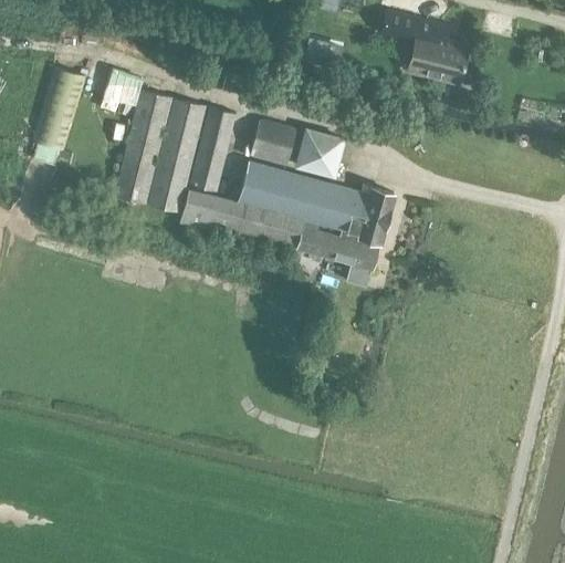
[(318,0),(317,8),(336,12),(338,0),(318,0)]
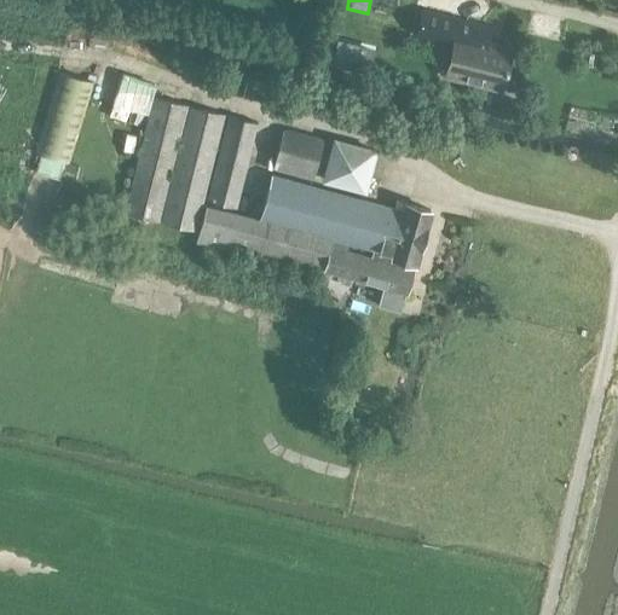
[(446,79),(503,92),(513,52),(456,38),(446,79)]
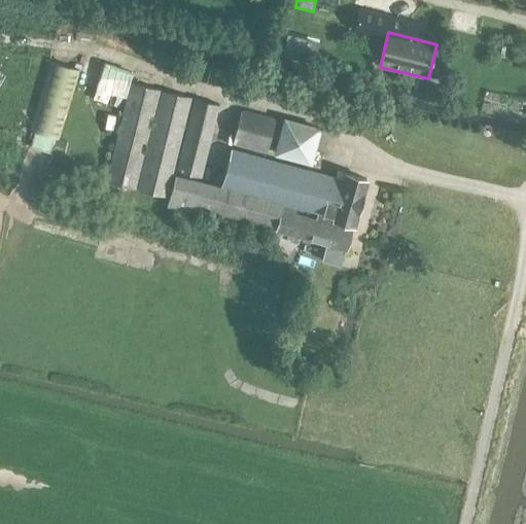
[(286,38),(280,62),(303,68),(306,58),(309,59),(313,45),(309,44),(286,38)]
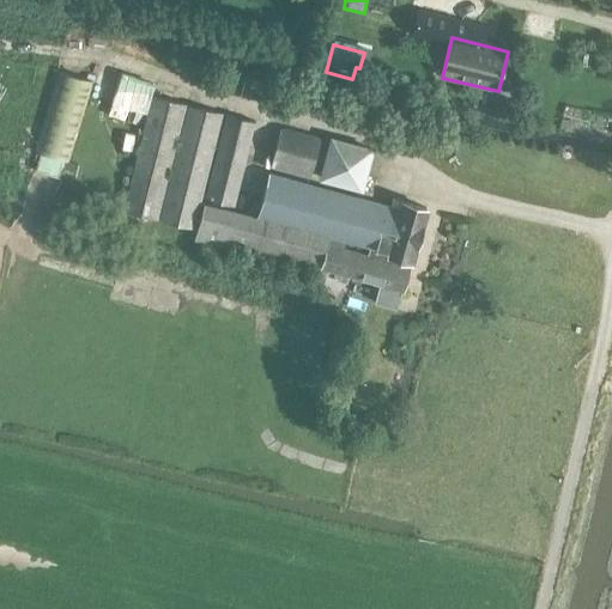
[(121,73),(110,107),(145,116),(153,84),(121,73)]
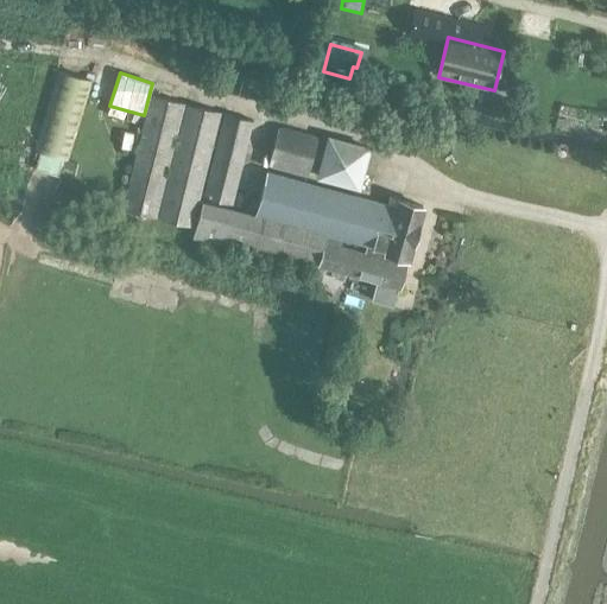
[(163,101),(151,97),(122,209),(134,213),(133,218),(139,220),(140,214),(157,218),(185,107),(170,102),(171,96),(165,95),(163,101)]
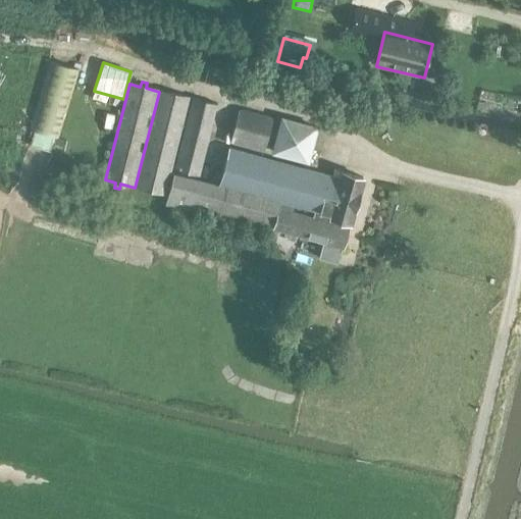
[(273,235),(274,229),(273,228),(279,208),(280,203),(218,187),(218,186),(172,174),(191,99),(162,92),(138,189),(168,196),(165,207),(273,235)]
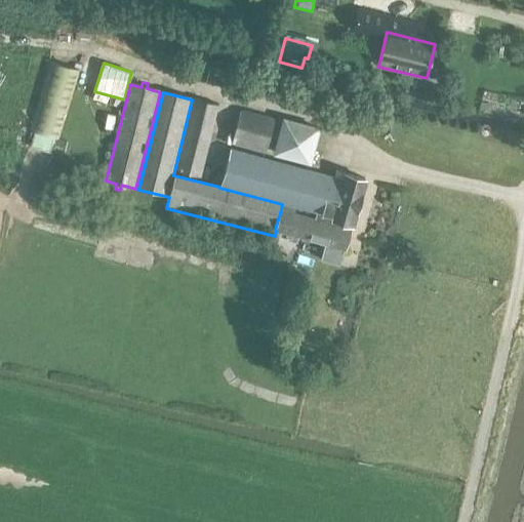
[(218,107),(194,99),(177,172),(201,178),(218,107)]
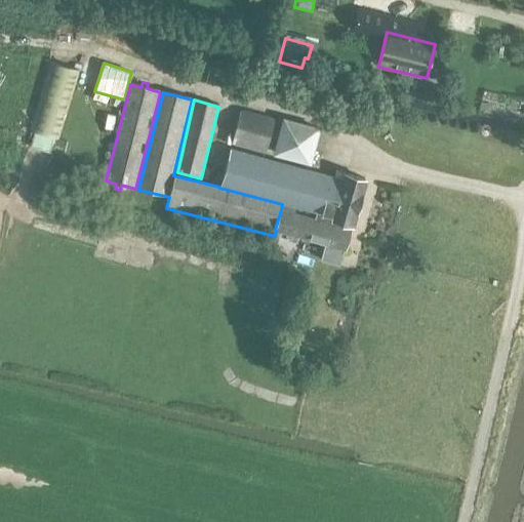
[(232,148),(265,155),(274,120),(241,112),(232,148)]
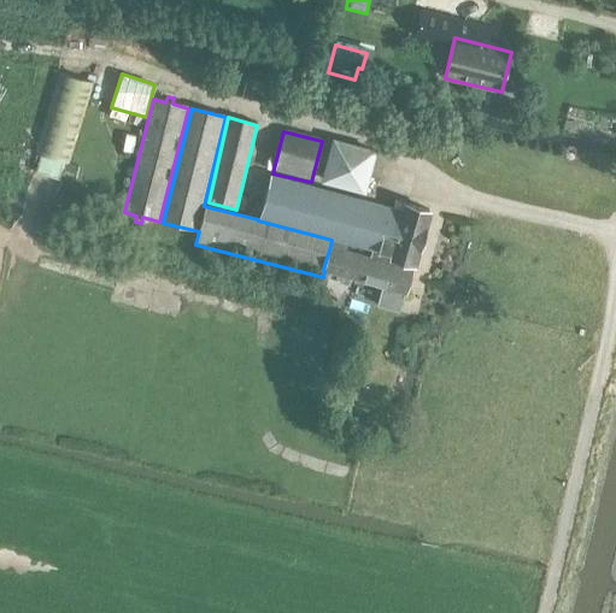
[(321,184),(365,195),(376,151),(332,140),(321,184)]
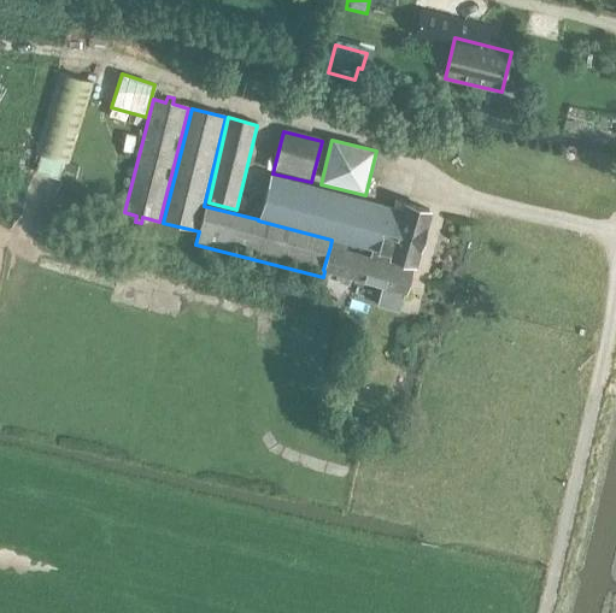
[(411,270),(389,263),(391,259),(415,265),(428,212),(404,205),(403,211),(271,176),(258,219),(258,220),(332,240),(330,246),(323,270),(324,271),(382,287),(377,307),(399,313),(404,294),(411,270)]
